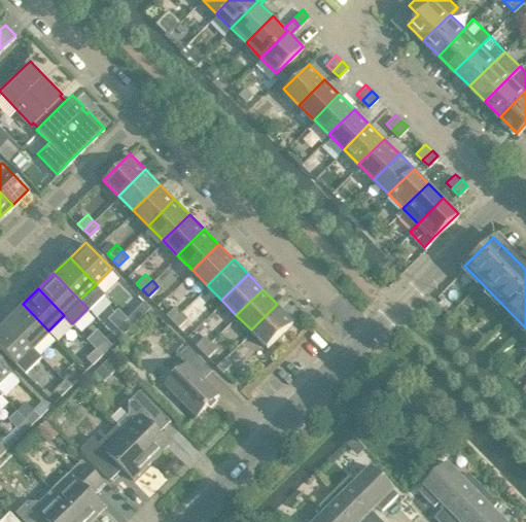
[(142,313),(142,312),(149,306),(143,300),(136,307),(127,315),(133,322),(142,313)]
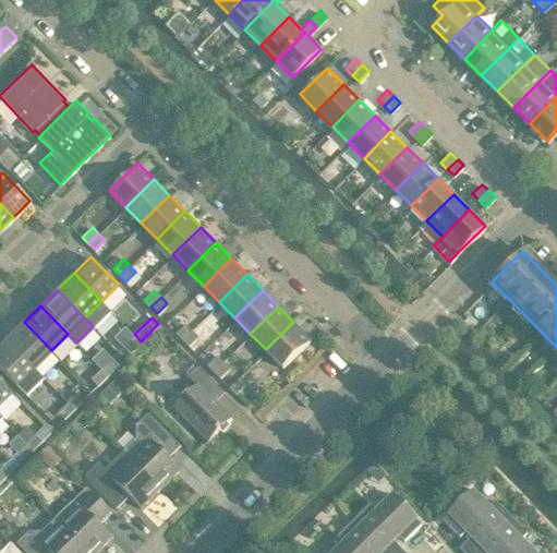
[(34,367),(51,350),(24,322),(7,339),(34,367)]
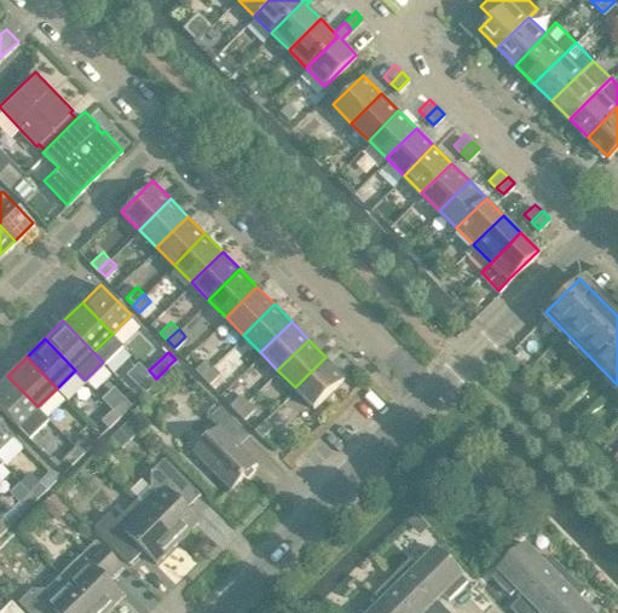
[(202,375),(213,364),(206,357),(195,368),(202,375)]
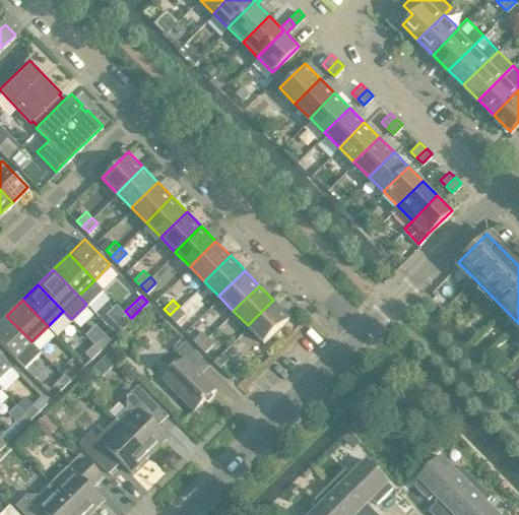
[(273,300),(248,325),(263,340),(288,315),(273,300)]
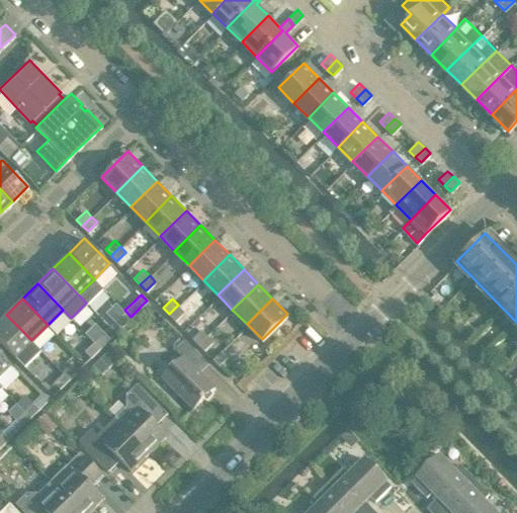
[(178,305),(169,314),(175,320),(184,311),(178,305)]
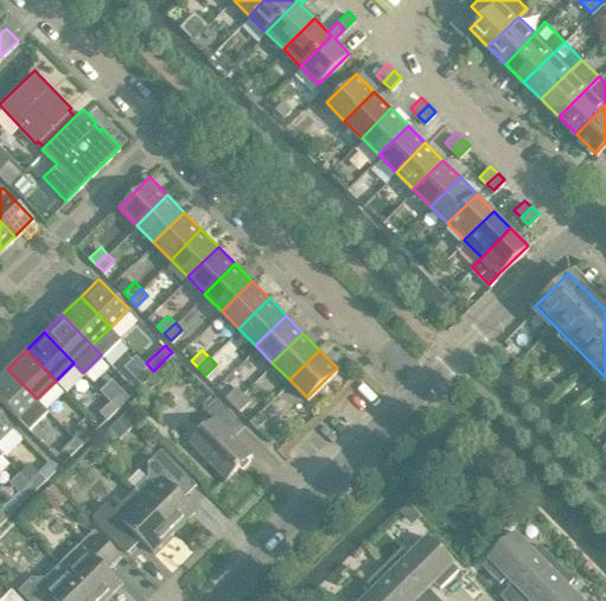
[(142,381),(153,371),(146,363),(135,373),(142,381)]
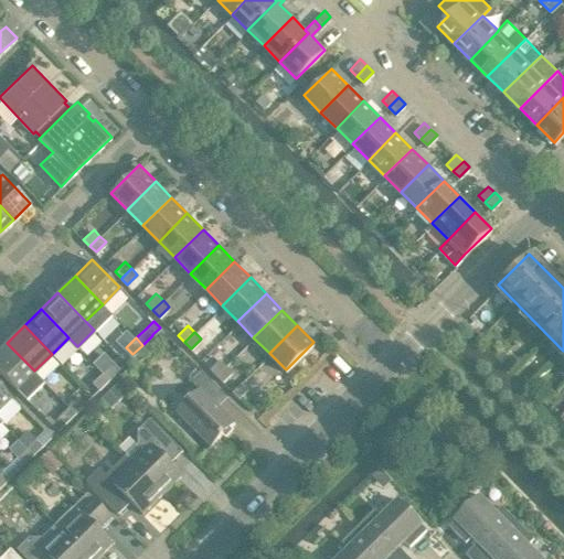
[(43,380),(34,371),(7,343),(0,348),(0,371),(27,397),(43,380)]
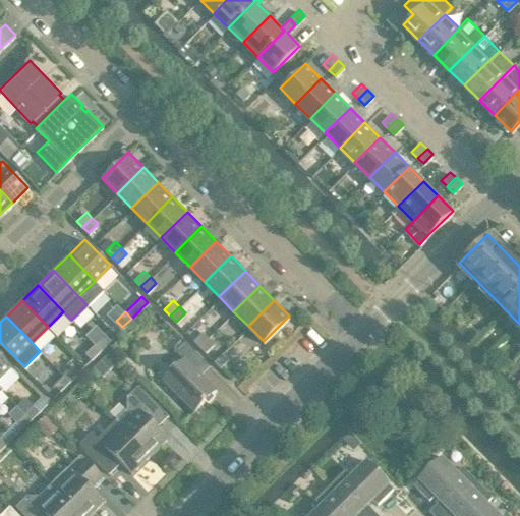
[(199,345),(209,336),(203,330),(193,339),(199,345)]
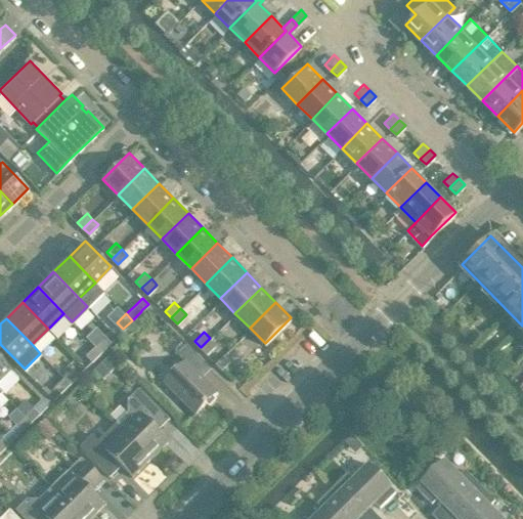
[(94,345),(100,351),(111,342),(104,336),(94,345)]
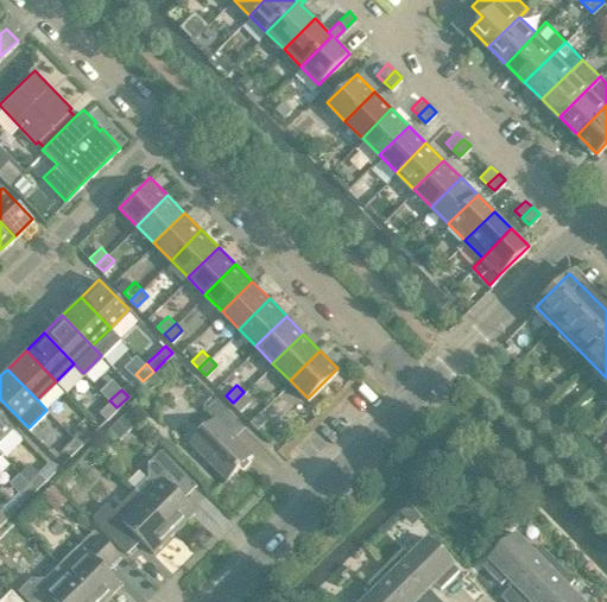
[(244,392),(233,403),(239,410),(251,399),(244,392)]
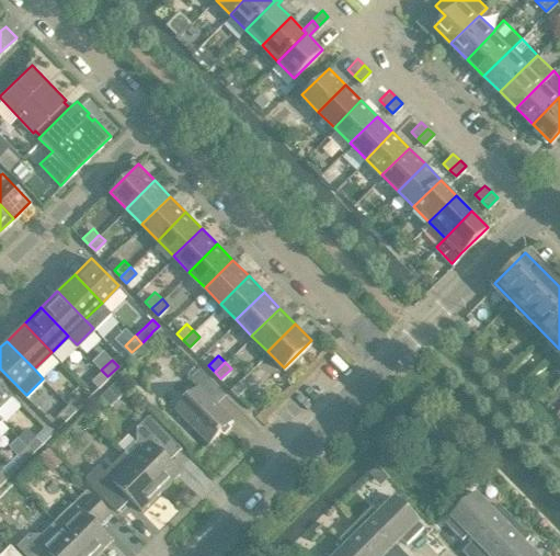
[(220,388),(198,366),(189,375),(197,385),(175,407),(208,441),(232,418),(212,397),(220,388)]
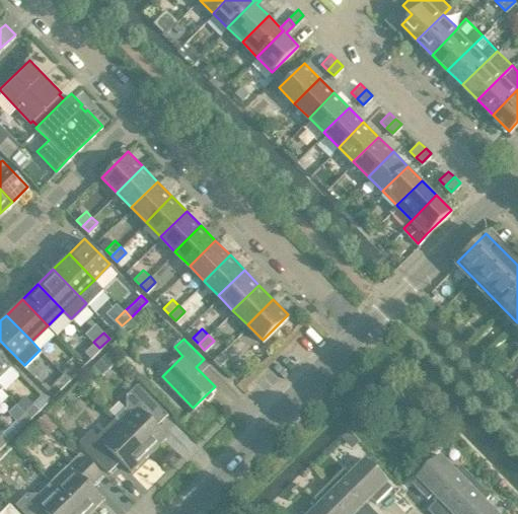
[(84,350),(90,357),(99,348),(93,342),(84,350)]
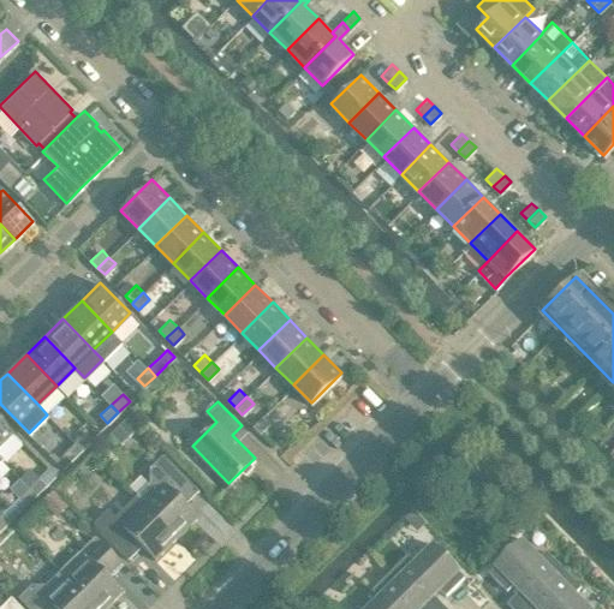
[(270,422),(263,415),(252,425),(260,433),(270,422)]
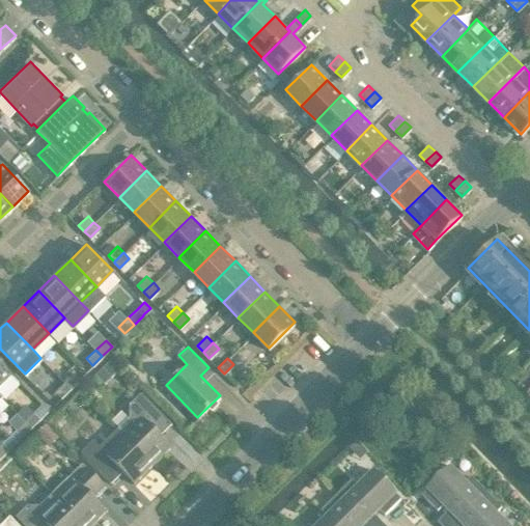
[(0,395),(17,379),(0,361),(0,395)]
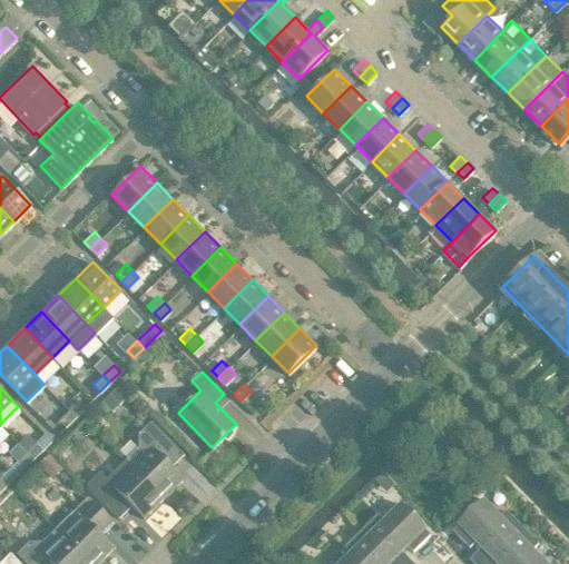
[(68,408),(75,416),(86,405),(79,398),(68,408)]
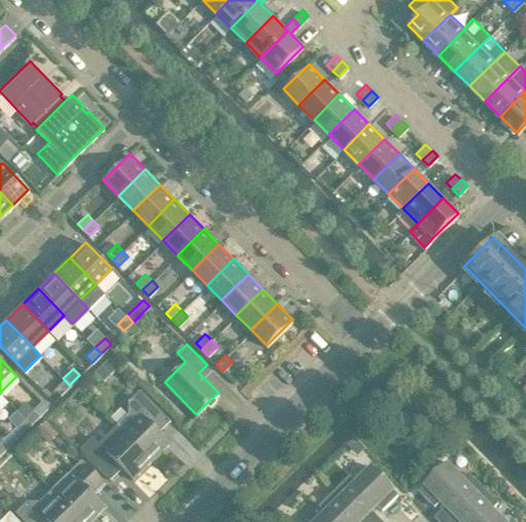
[(61,393),(69,385),(63,378),(54,387),(61,393)]
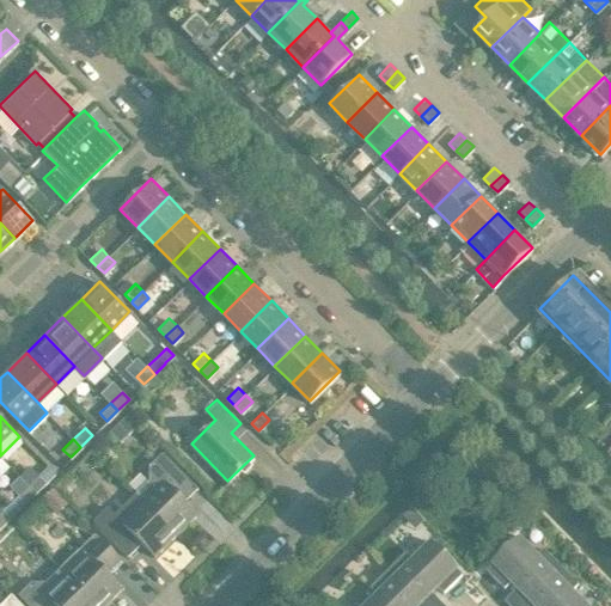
[(135,491),(175,532),(196,512),(183,499),(196,485),(163,451),(150,464),(150,478),(135,491)]
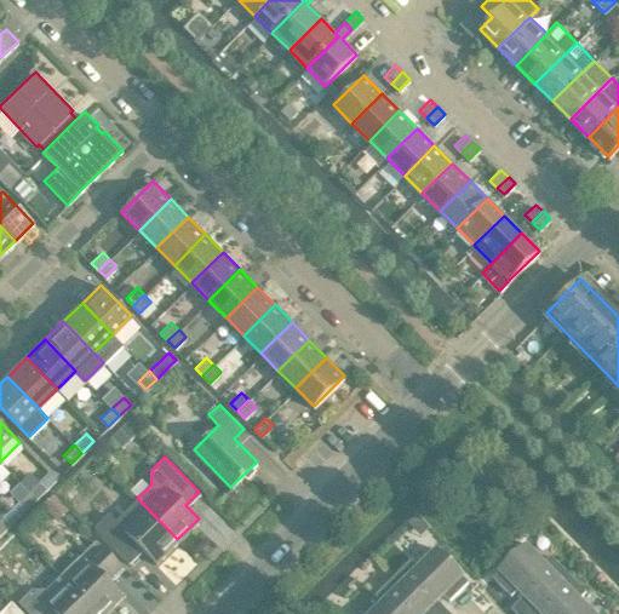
[(28,491),(35,498),(47,486),(40,478),(28,491)]
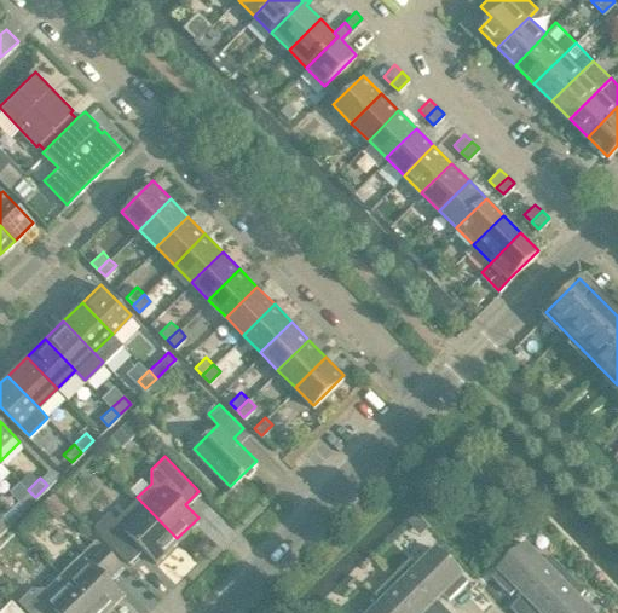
[(55,490),(65,501),(76,491),(65,479),(55,490)]
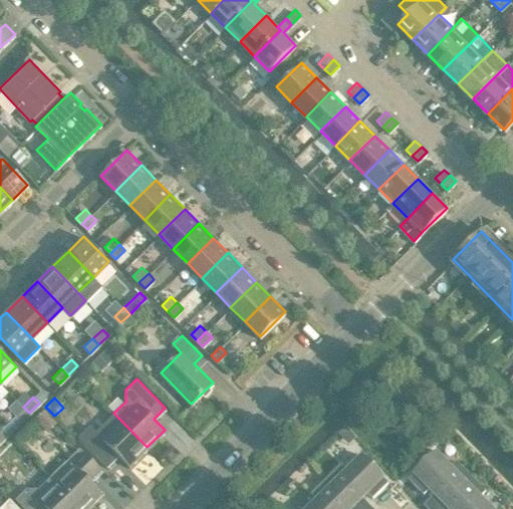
[(21,421),(29,413),(23,407),(15,415),(21,421)]
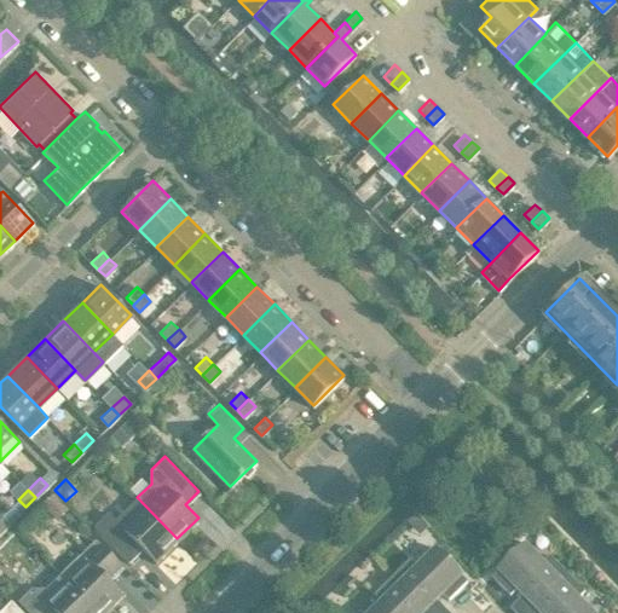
[(155,560),(177,538),(137,497),(116,518),(109,510),(94,525),(128,560),(143,547),(155,560)]
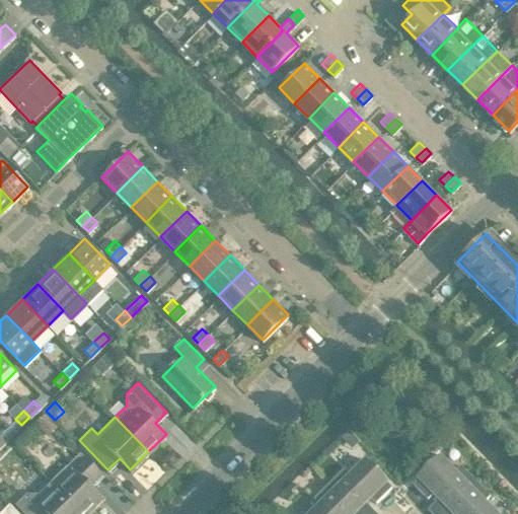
[(0,445),(8,438),(2,432),(0,433),(0,445)]
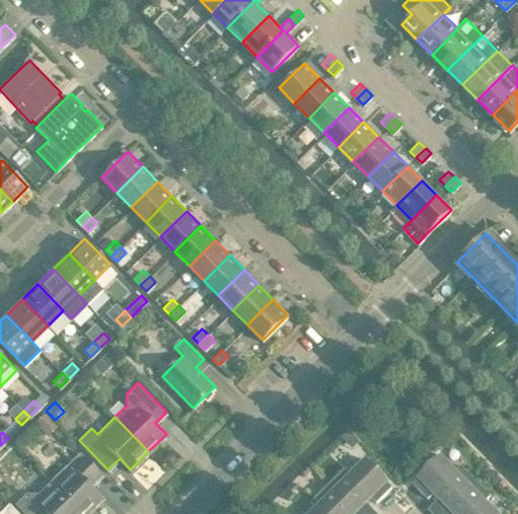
[(51,480),(85,513),(102,497),(91,486),(102,473),(80,450),(51,480)]
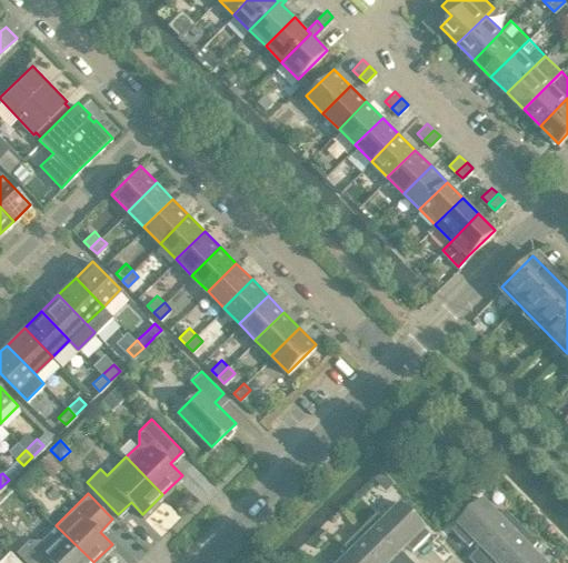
[(474,562),(480,562),(520,524),(504,508),(497,514),(481,499),(485,496),(484,495),(450,528),(468,545),(474,539),(479,544),(467,556),(474,562)]
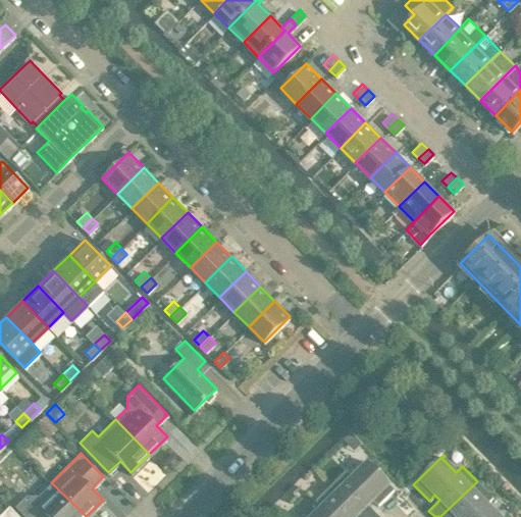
[(329,484),(361,516),(379,516),(366,503),(371,498),(377,504),(393,488),(363,459),(362,459),(365,462),(351,475),(345,469),(329,484)]
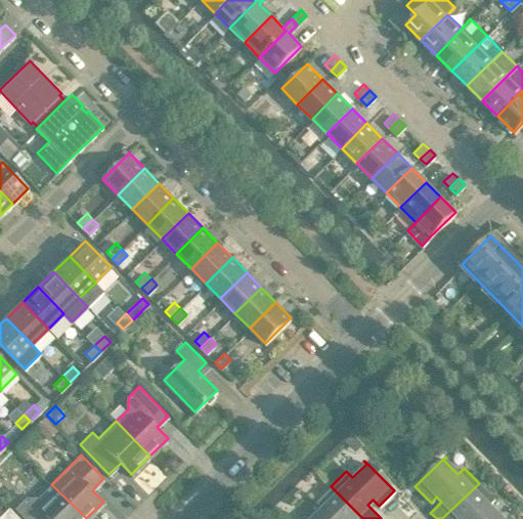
[(503,518),(505,517),(504,516),(502,518),(487,505),(493,499),(479,483),(442,518),(503,518)]
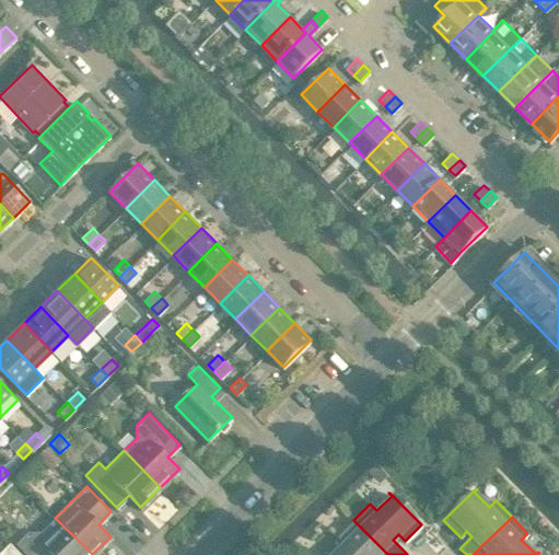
[(91,554),(92,554),(55,518),(42,531),(30,531),(18,543),(28,554),(91,554)]
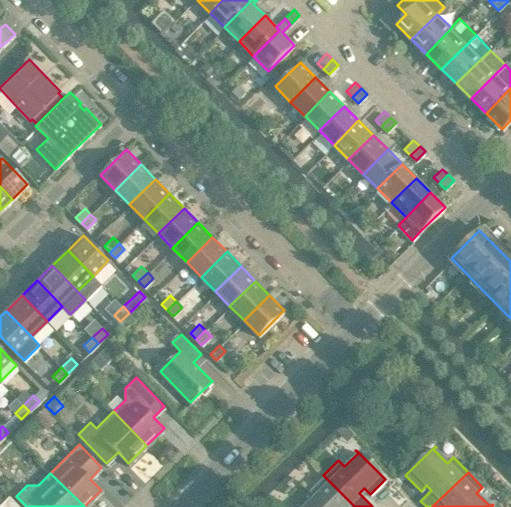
[(354,506),(323,475),(308,490),(314,496),(302,506),(298,506),(297,506),(354,506)]
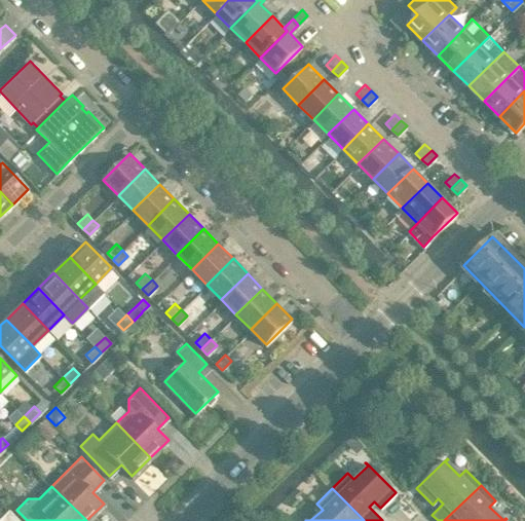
[(22,520),(9,509),(0,517),(0,520),(22,520)]
